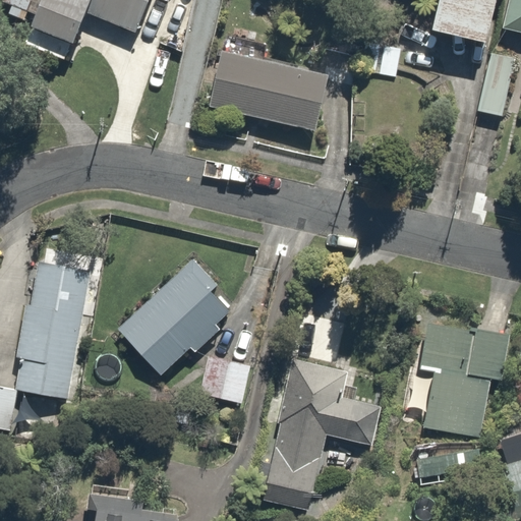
[(0,0),(0,3),(31,17),(38,0),(0,0)]
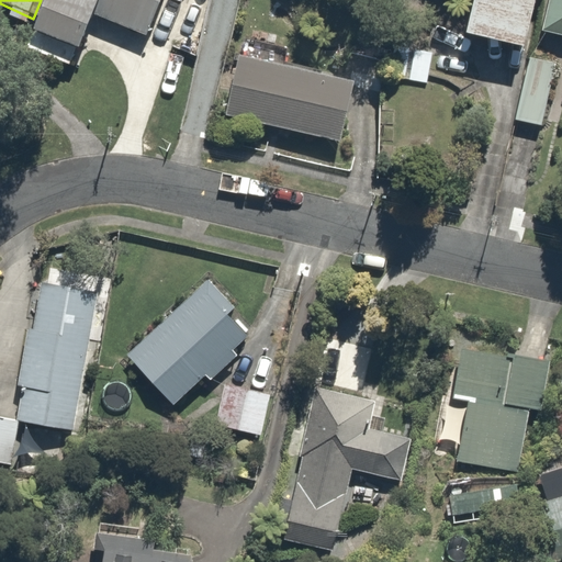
[(157,0),(47,0),(35,30),(85,49),(98,15),(144,35),(157,0)]
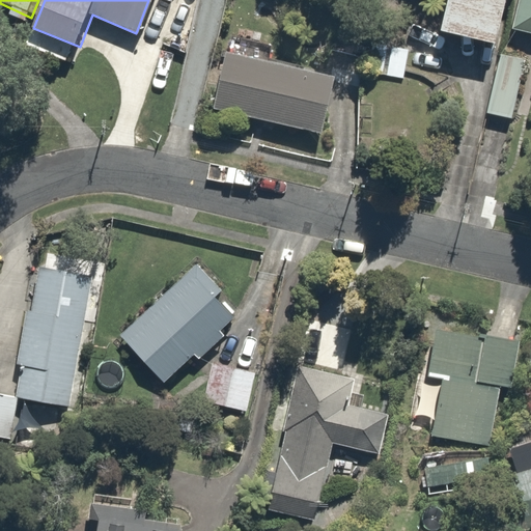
[(498,46),(507,0),(447,0),(440,32),(498,46)]
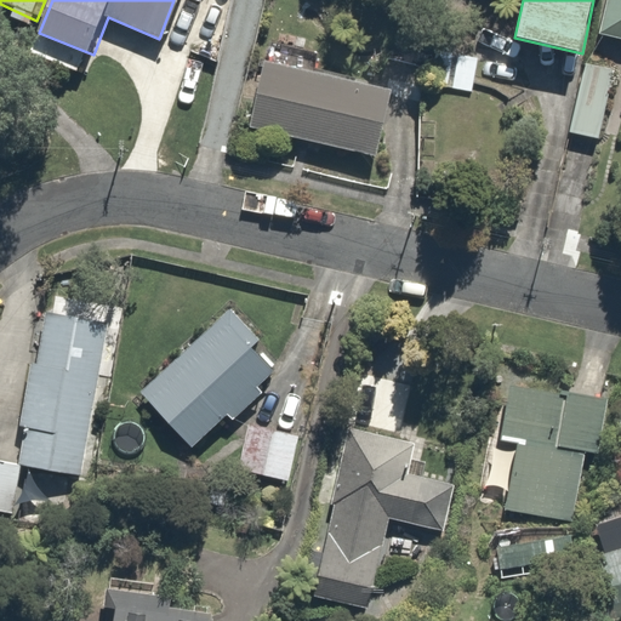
[(620,0),(607,0),(599,39),(620,43),(620,0)]
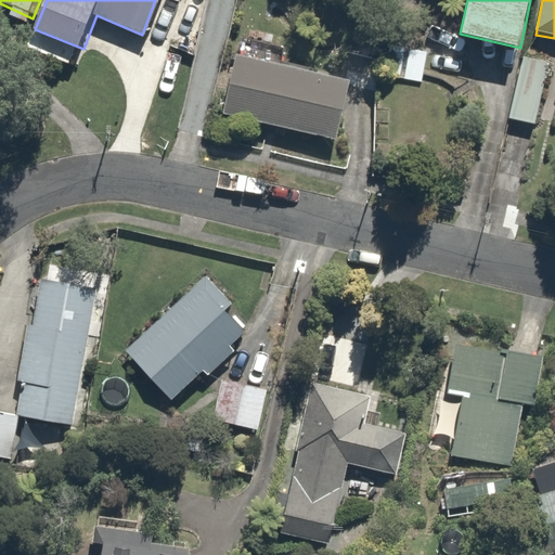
[(434,34),(395,26),(385,74),(424,81),(434,34)]
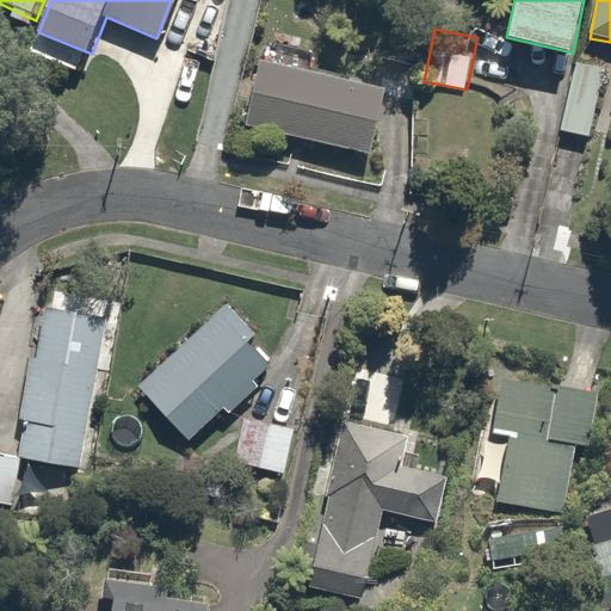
[(599,65),(574,60),(561,133),(585,137),(599,65)]
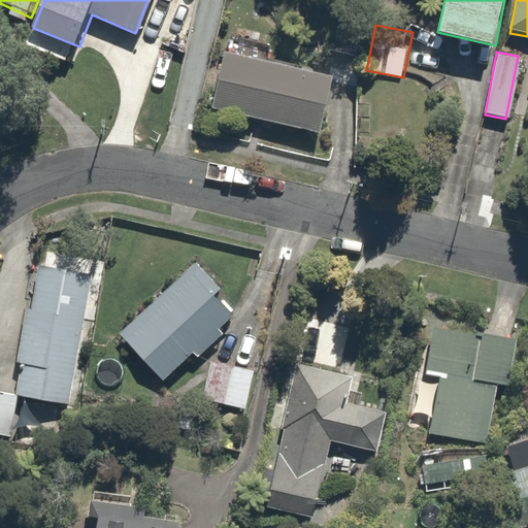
[(333,78),(227,54),(213,107),(321,133),(333,78)]
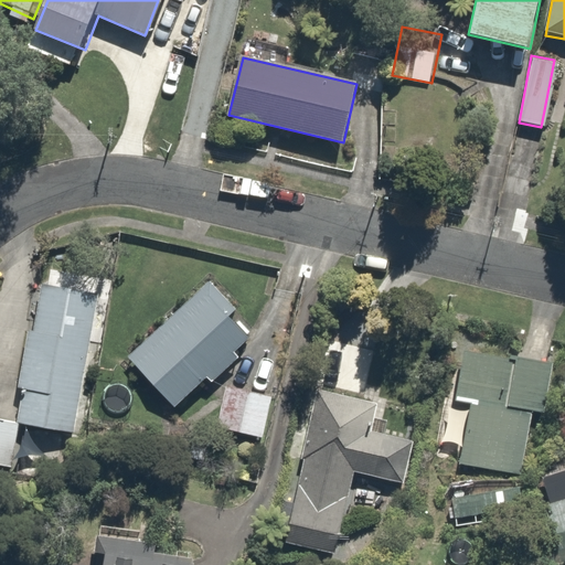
[(102,289),(44,277),(16,422),(73,433),(102,289)]
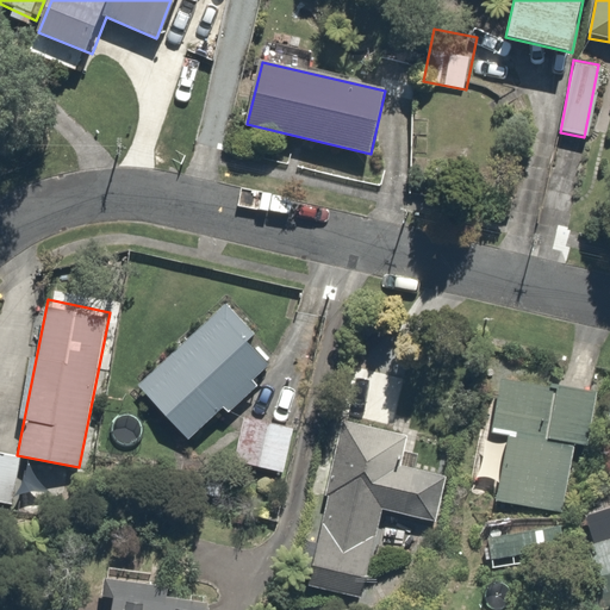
[(278,360),(225,303),(137,384),(188,441),(278,360)]
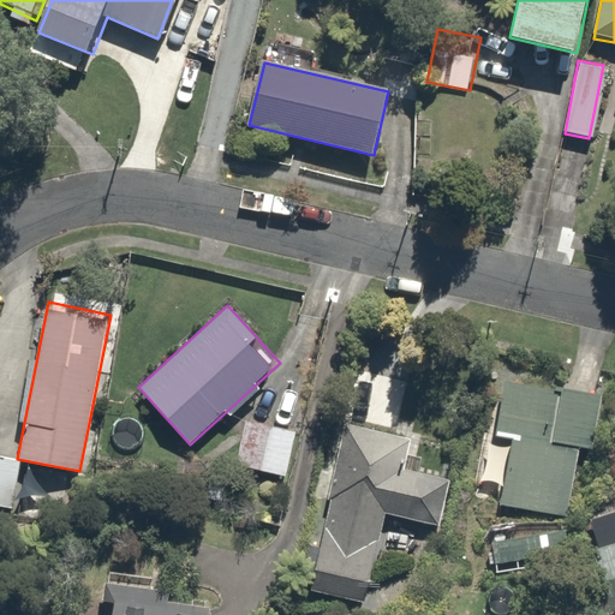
[(602,394),(503,378),(494,440),(517,443),(506,506),(561,514),(572,449),(592,452),(602,394)]
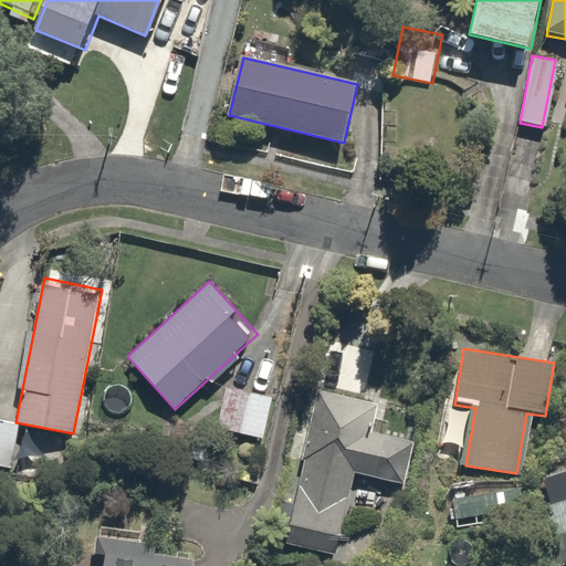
[(273,400),(226,388),(216,429),(263,441),(273,400)]
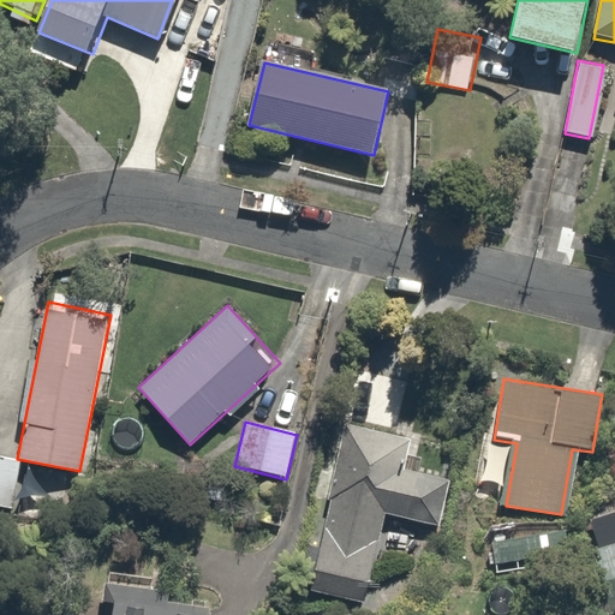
[(407,436),(348,424),(315,590),(368,601),(383,520),(439,531),(449,482),(400,472),(407,436)]
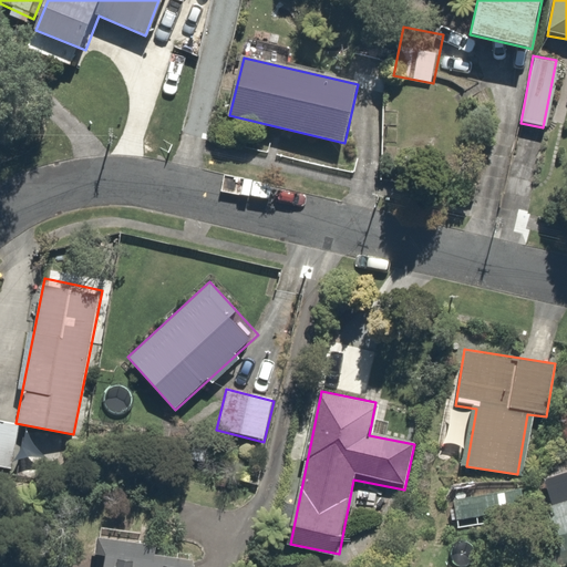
[(0,466),(7,467),(16,423),(0,420),(0,466)]
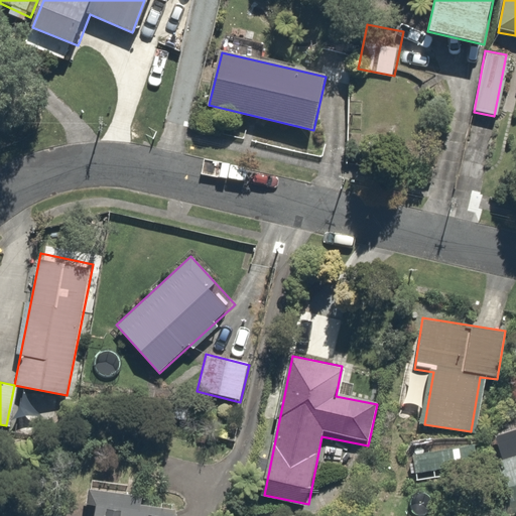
[(515,428),(491,436),(500,466),(488,470),(502,515),(507,515),(515,513),(515,428)]
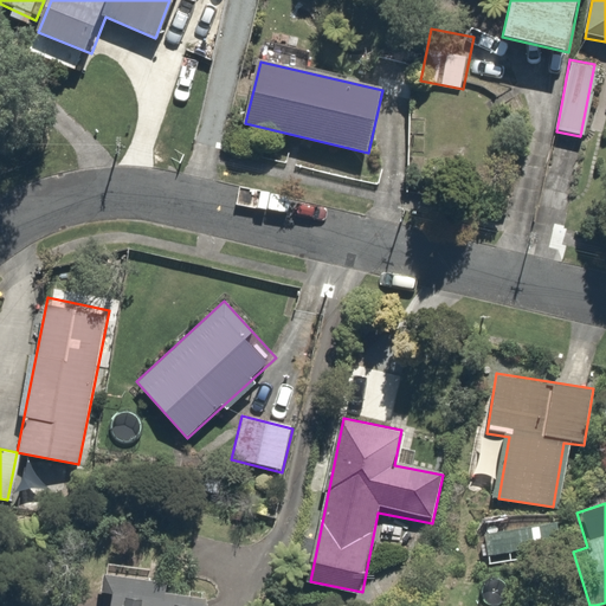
[(540,526),(483,536),(488,561),(545,550),(540,526)]
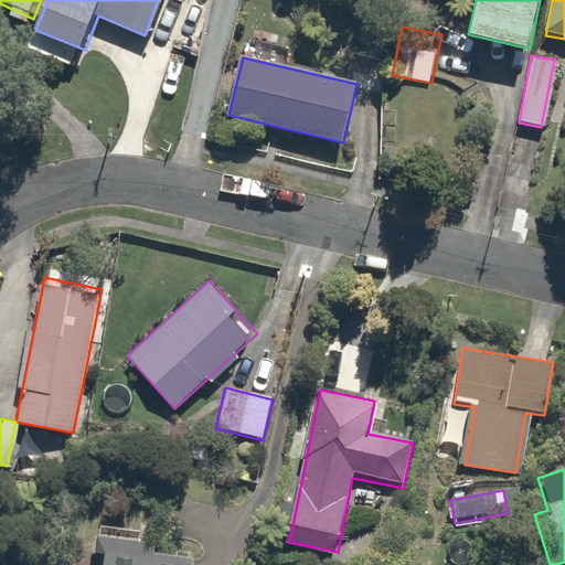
[(199,564),(200,564),(107,551),(104,564),(199,564)]
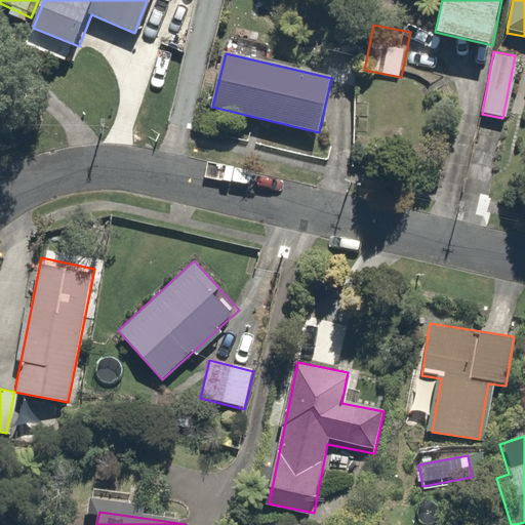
All buildings are outlined.
